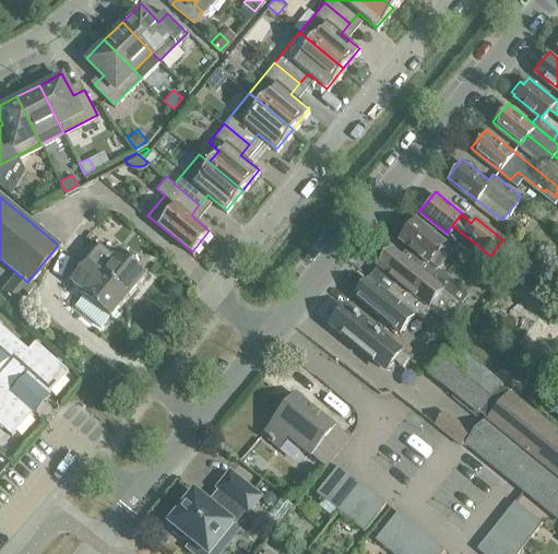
[(444,256),(451,248),(443,240),(415,216),(399,237),(427,260),(437,248),(444,256)]
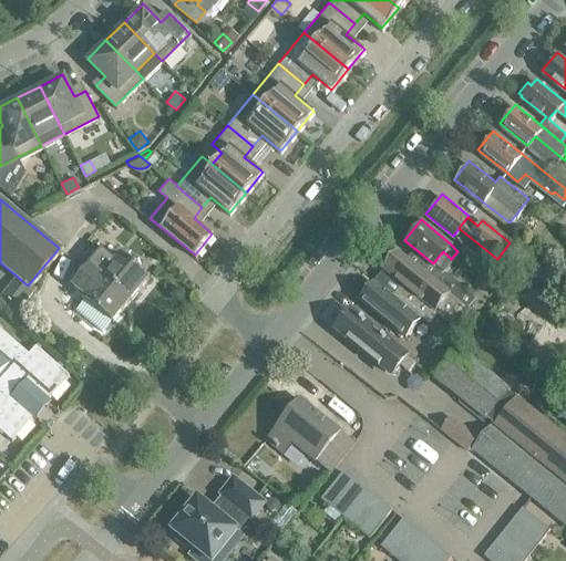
[(94,240),(88,249),(75,262),(78,263),(78,262),(83,267),(86,262),(129,298),(140,286),(147,273),(120,250),(113,257),(94,240)]
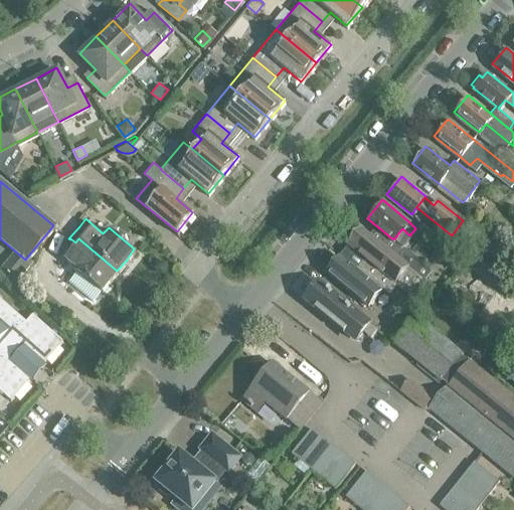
[(409,293),(422,277),(360,226),(347,242),(364,257),(356,266),(386,290),(393,280),(409,293)]
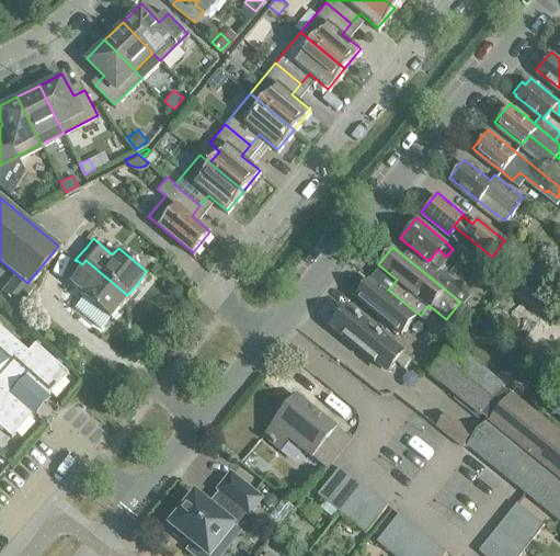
[(110,315),(123,301),(127,295),(86,260),(82,264),(70,280),(78,285),(77,287),(110,315)]
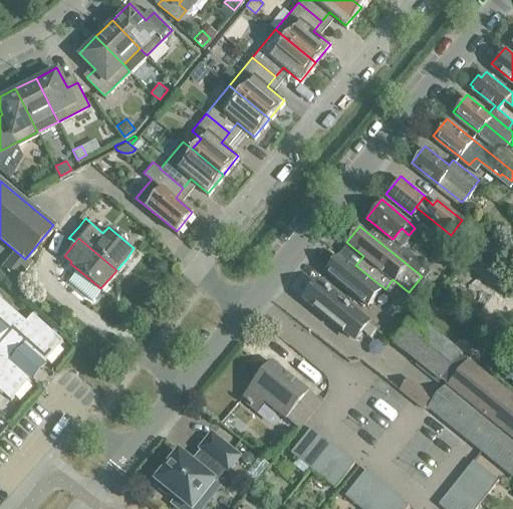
[(415,269),(423,259),(398,239),(389,248),(415,269)]
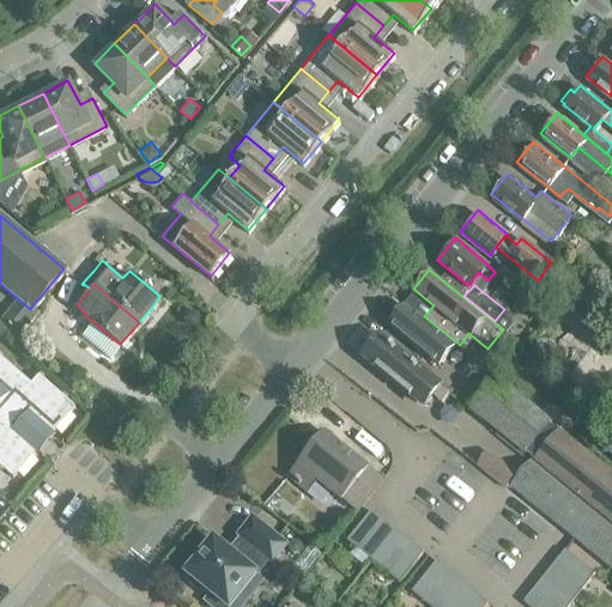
[(567,298),(597,323),(607,310),(577,286),(567,298)]
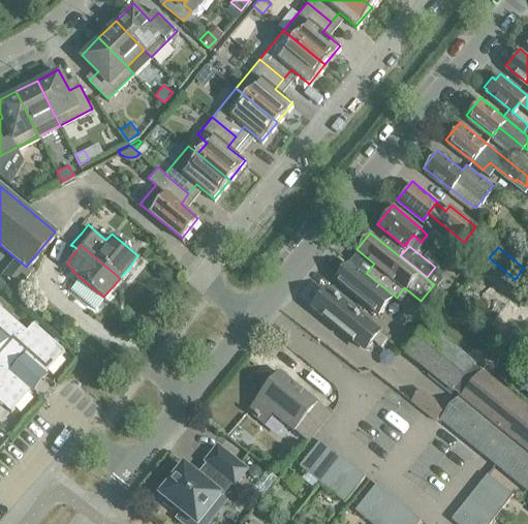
[(27,268),(11,256),(0,270),(0,274),(12,284),(27,268)]
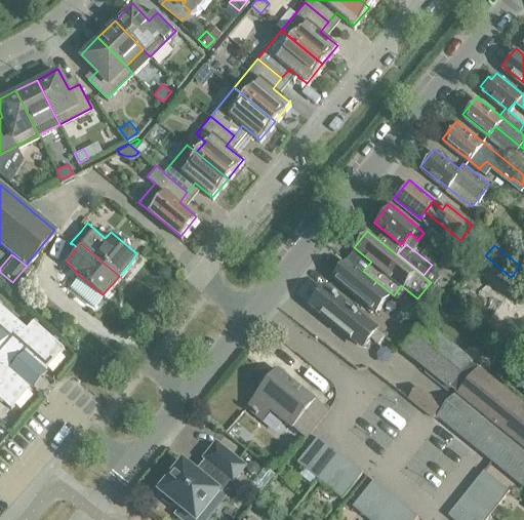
[(370,308),(376,300),(386,289),(372,278),(371,280),(345,258),(331,275),(370,308)]
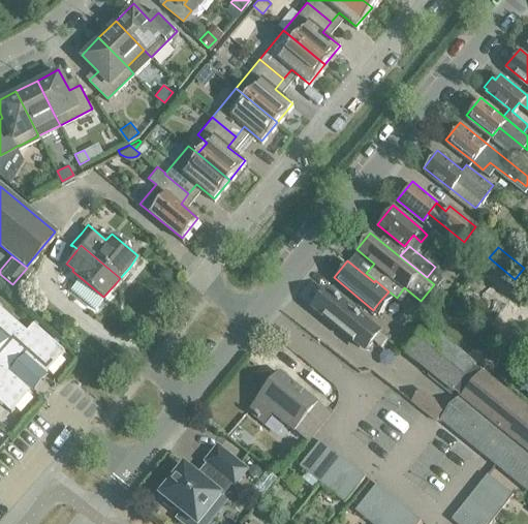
[(327,286),(312,305),(365,349),(373,339),(379,344),(386,336),(327,286)]
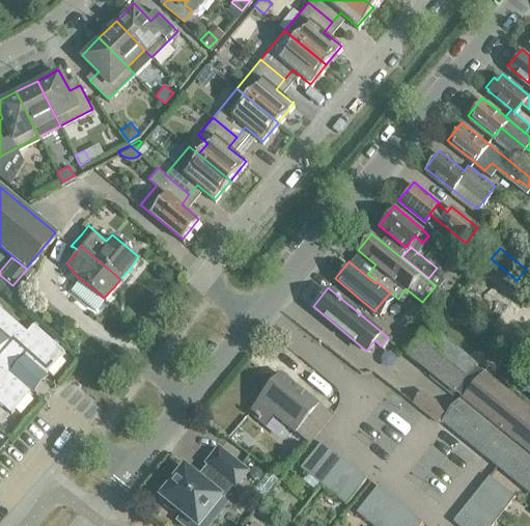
[(33,323),(27,330),(0,306),(0,402),(10,411),(31,387),(24,381),(36,367),(44,374),(64,350),(33,323)]
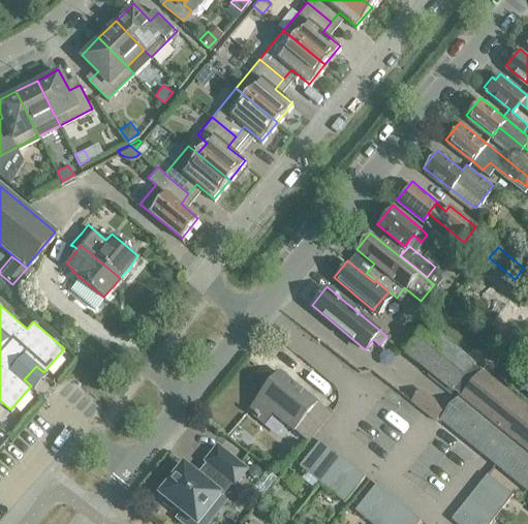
[(454,387),(472,365),(475,362),(426,321),(403,348),(453,389),(454,387)]
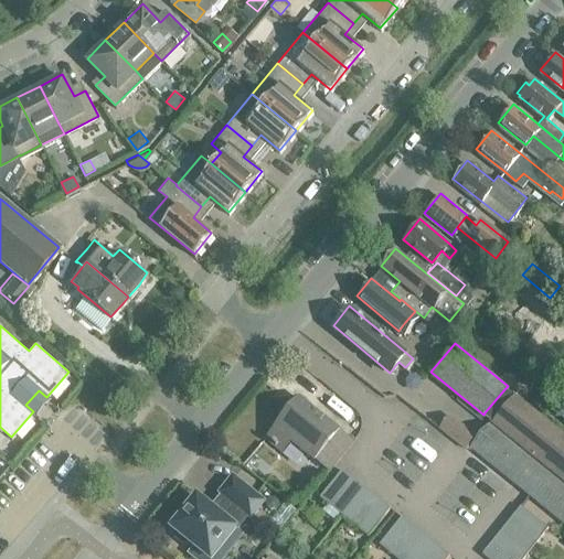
[(504,368),(497,377),(506,385),(513,375),(504,368)]
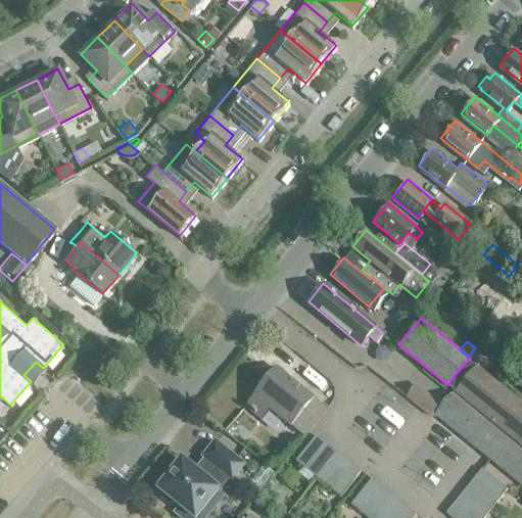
[(467,361),(448,382),(455,387),(521,442),(521,402),(475,364),(474,365),(467,361)]
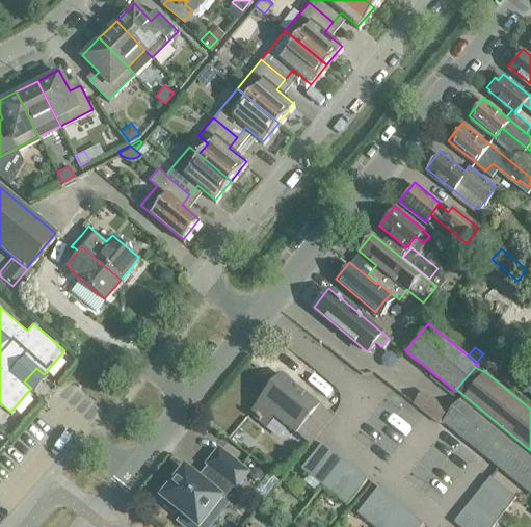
[(296,429),(308,440),(330,411),(280,370),(248,409),(265,422),(272,412),(295,430),(296,429)]
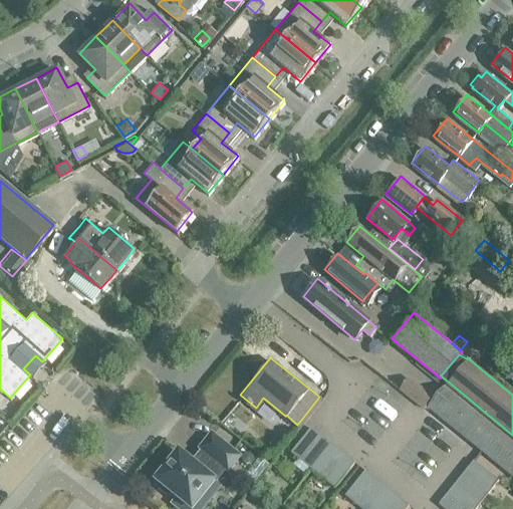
[(422,405),(431,394),(409,375),(400,387),(422,405)]
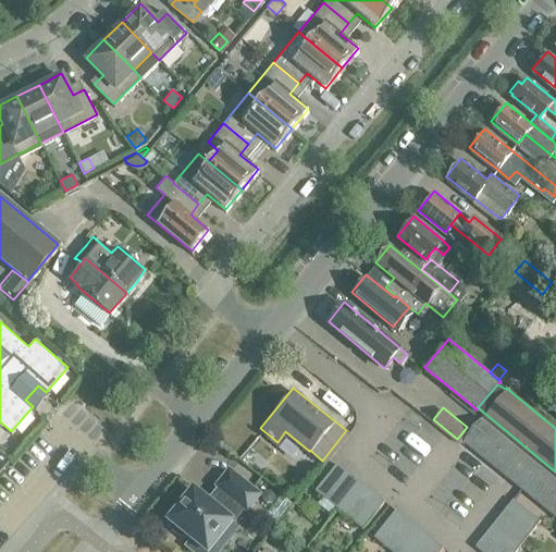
[(555,515),(555,471),(484,413),(483,415),(464,440),(555,515)]
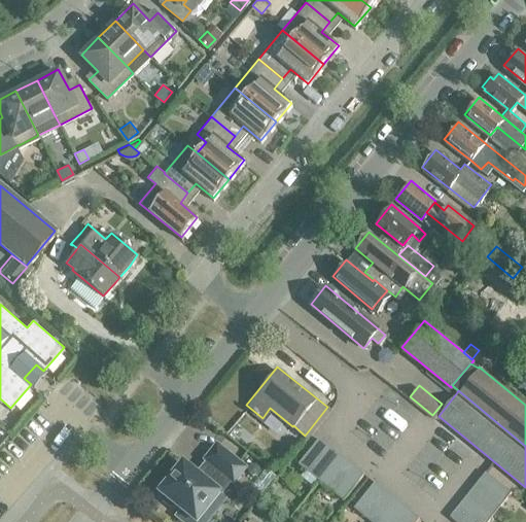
[(369,407),(352,426),(382,452),(398,432),(369,407)]
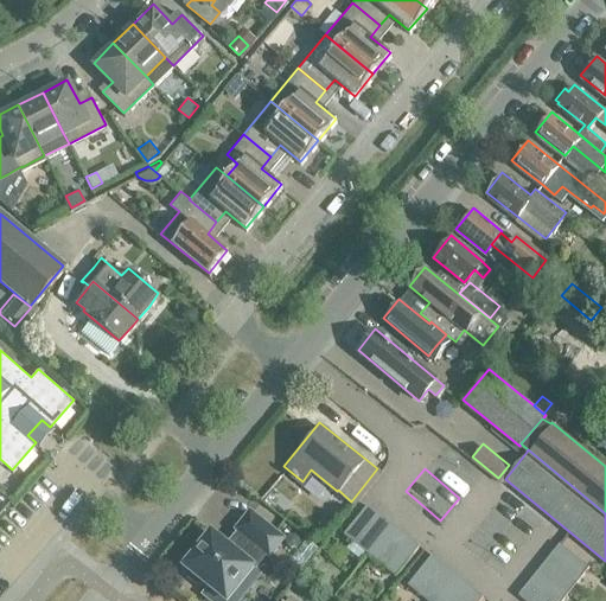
[(7,481),(1,488),(8,494),(16,487),(7,481)]
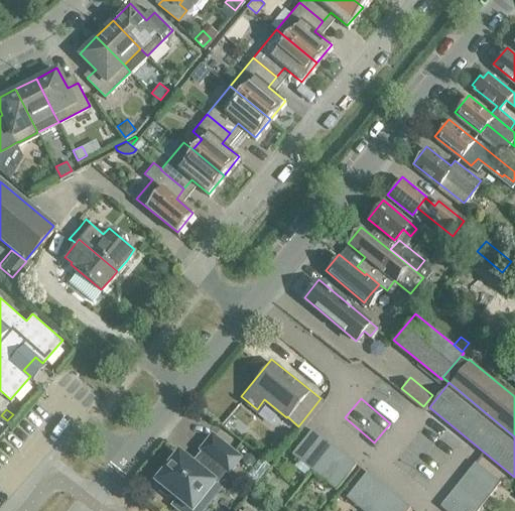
[(291,452),(302,460),(323,435),(311,426),(291,452)]
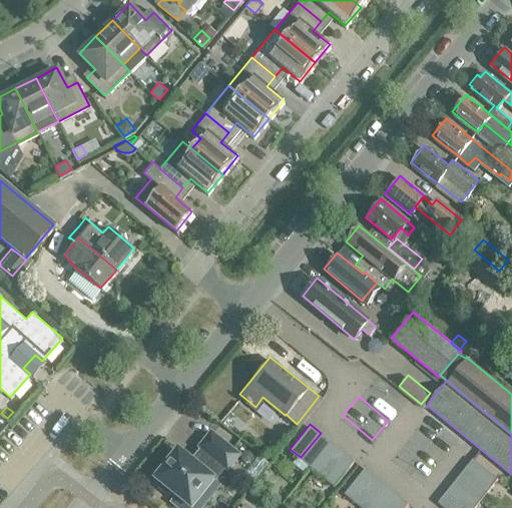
[(178,449),(155,477),(157,479),(157,484),(165,490),(170,490),(174,493),(168,499),(178,507),(199,507),(219,483),(213,478),(223,465),(226,467),(238,453),(210,430),(198,445),(201,447),(191,459),(178,449)]
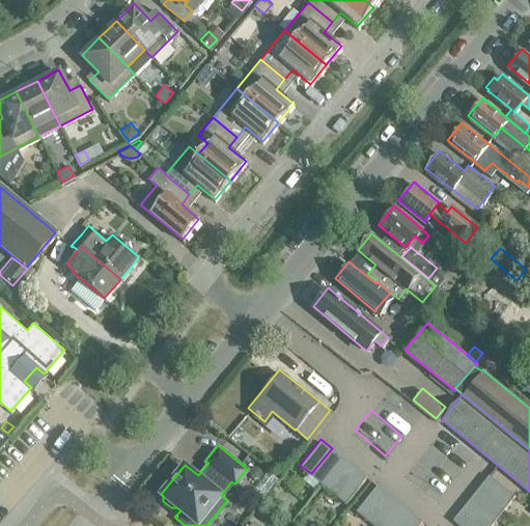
[(311,473),(322,482),(342,457),(332,448),(311,473)]
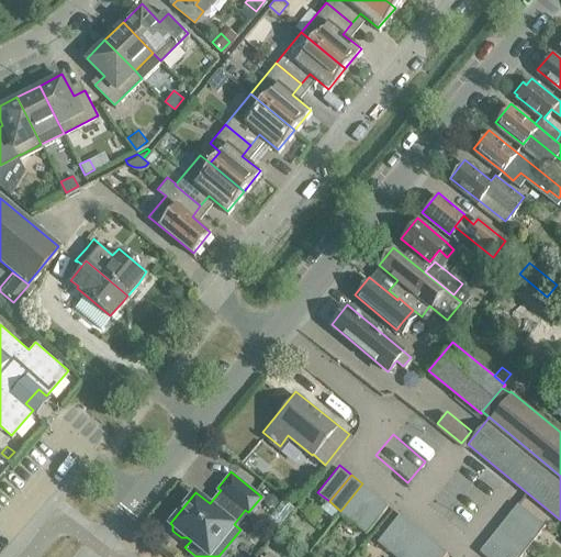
[(362,483),(340,511),(352,521),(374,493),(362,483)]
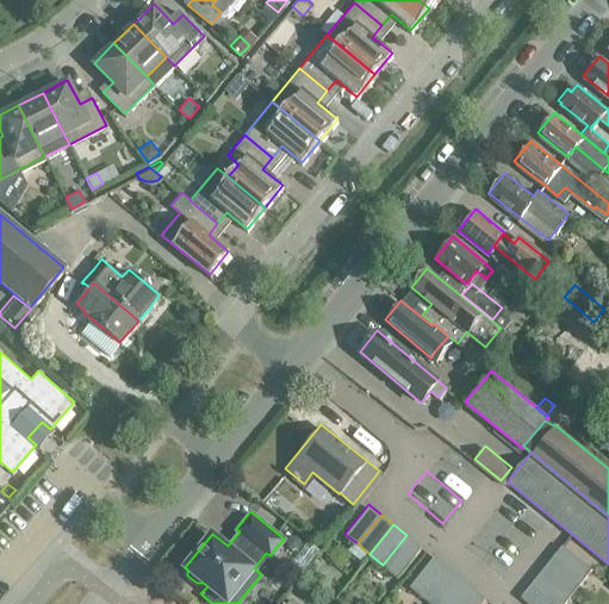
[(420,546),(406,535),(383,565),(396,576),(420,546)]
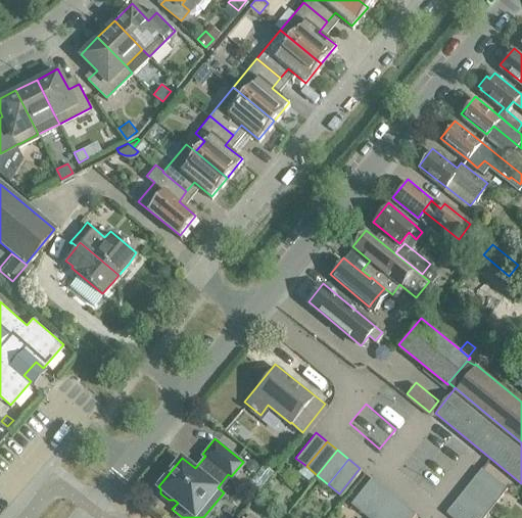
[(472,477),(497,498),(507,486),(481,466),(472,477)]
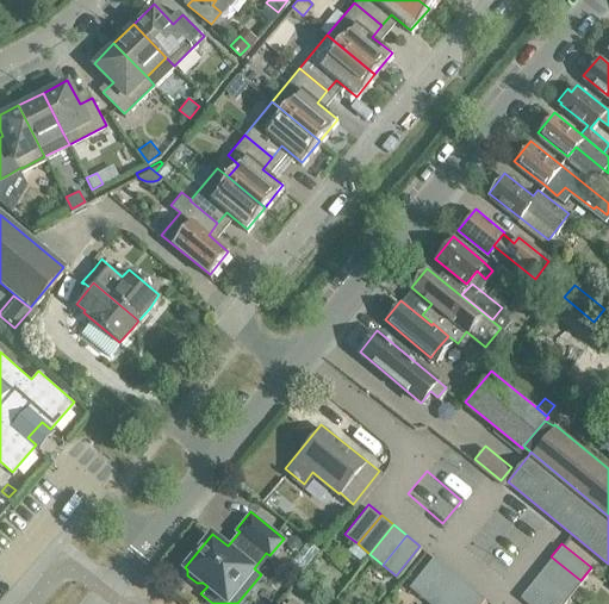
[(408,585),(421,595),(445,565),(432,555),(408,585)]
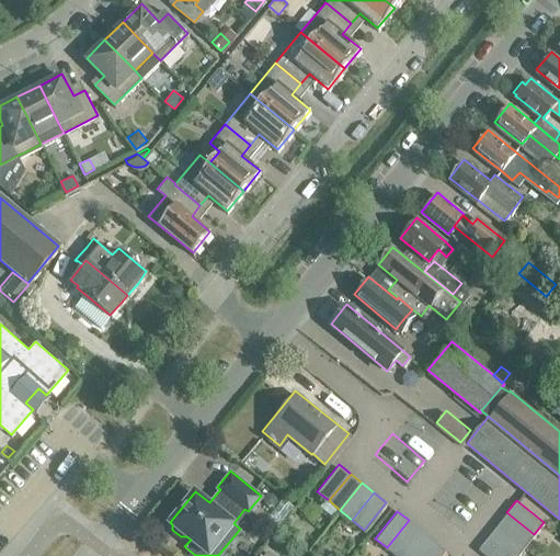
[(534,534),(506,512),(496,523),(524,545),(534,534)]
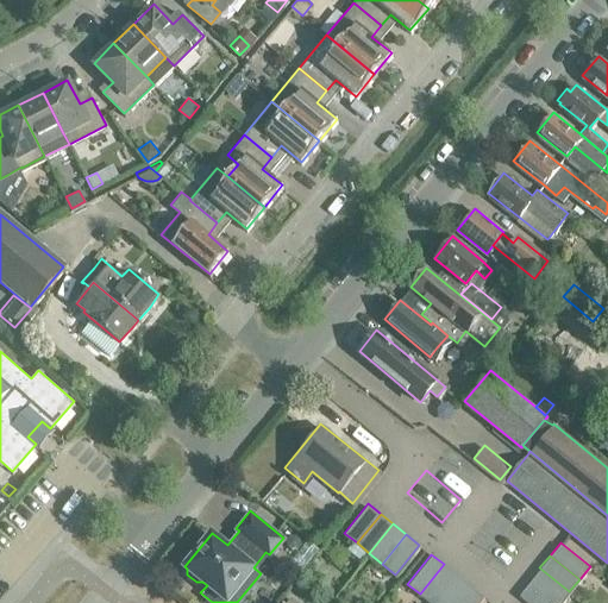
[(420,594),(431,602),(434,602),(457,575),(444,564),(420,594)]
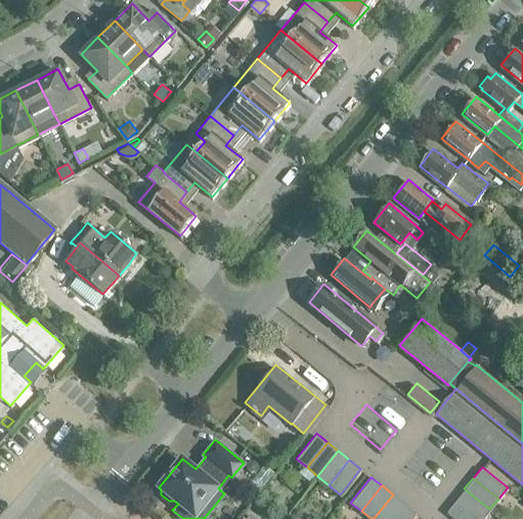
[(481,518),(489,509),(464,488),(454,500),(478,518),(481,518)]
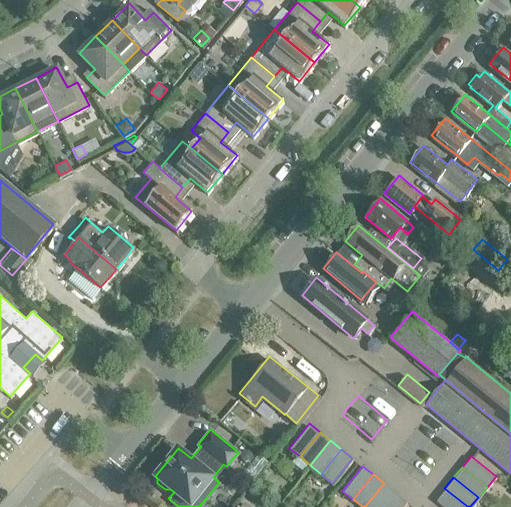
[(384,483),(365,506),(382,506),(395,492),(384,483)]
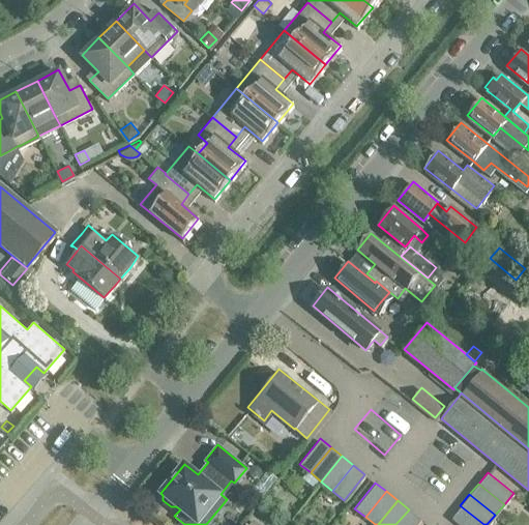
[(483,524),(460,505),(451,517),(461,524),(483,524)]
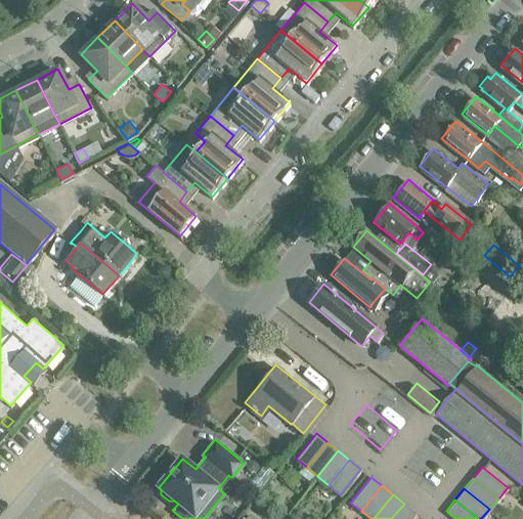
[(505,509),(495,502),(489,509),(498,516),(505,509)]
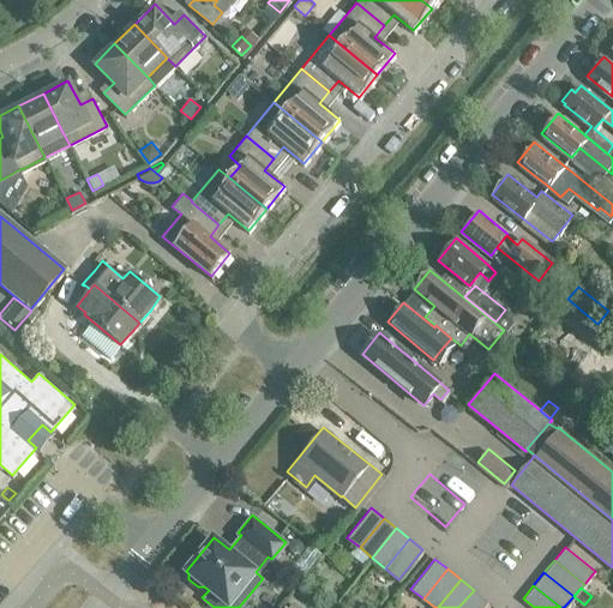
[(474,590),(458,607),(481,607),(487,601),(474,590)]
